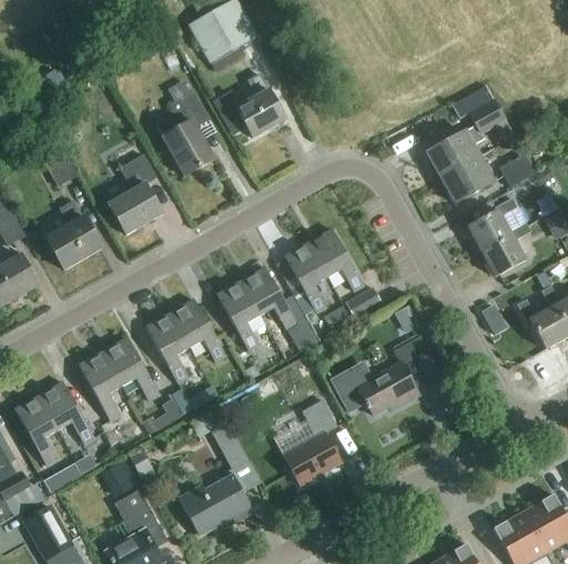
[(192,0),(201,14),(188,22),(210,62),(256,37),(235,0),(192,0)]
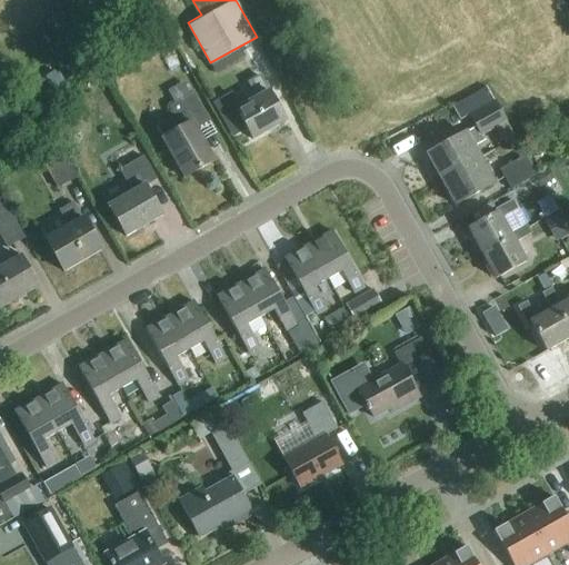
[(53,68),(32,82),(48,105),(69,89),(53,68)]
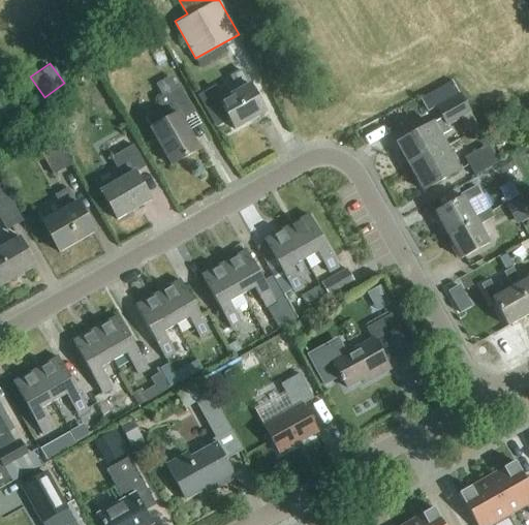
[(265,110),(241,68),(234,72),(242,87),(221,98),(214,86),(200,94),(216,123),(228,116),(235,127),(265,110)]
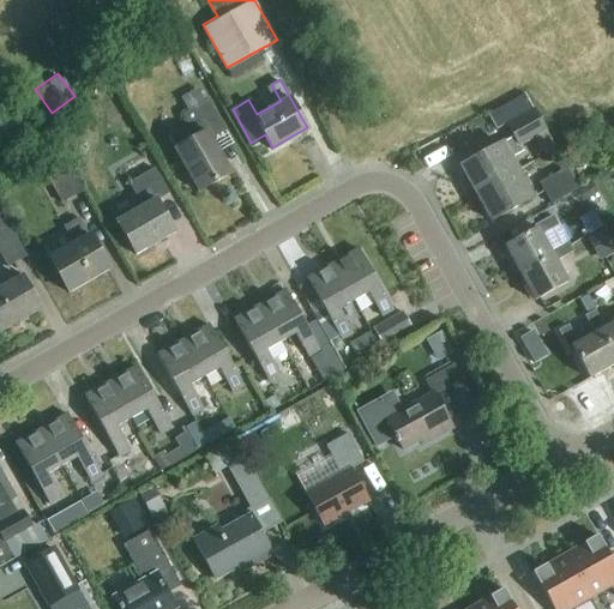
[(188,109),(206,98),(198,84),(181,95),(188,109)]
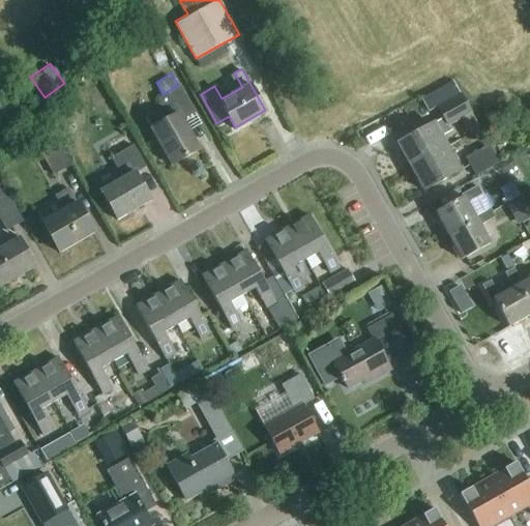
[(172,163),(199,148),(182,118),(195,111),(180,84),(178,85),(163,94),(157,96),(163,105),(146,114),(152,126),(151,126),(172,163)]
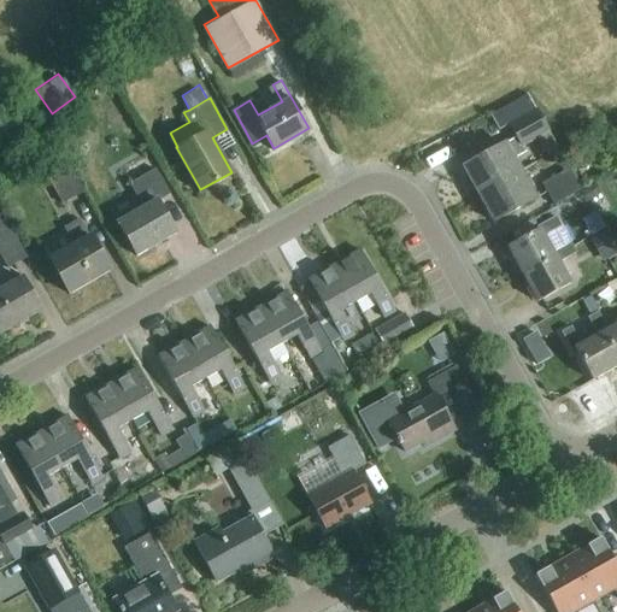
[(479,192),(519,169),(512,154),(524,148),(521,143),(538,134),(547,128),(536,107),(509,122),(516,135),(463,164),(479,192)]
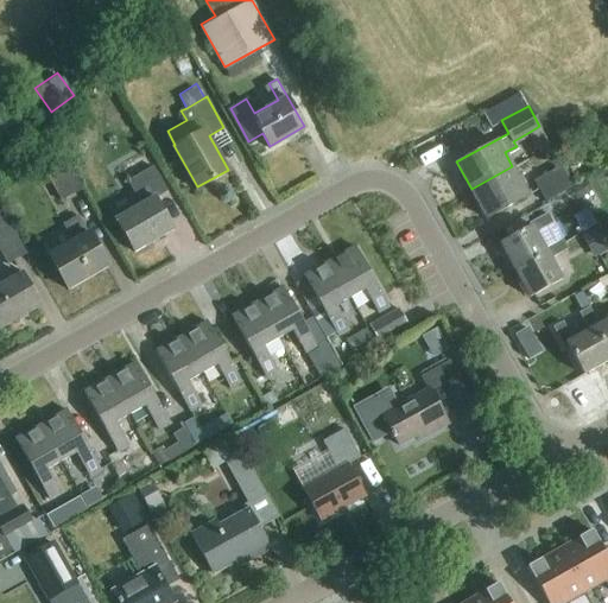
[(539,126),(530,132),(540,151),(550,145),(539,126)]
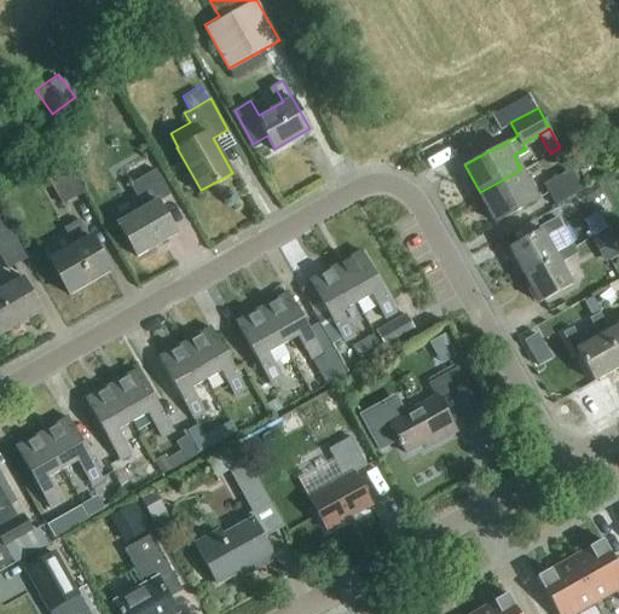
[(137,254),(177,232),(157,200),(169,192),(148,154),(123,167),(132,180),(129,181),(143,206),(117,220),(137,254)]
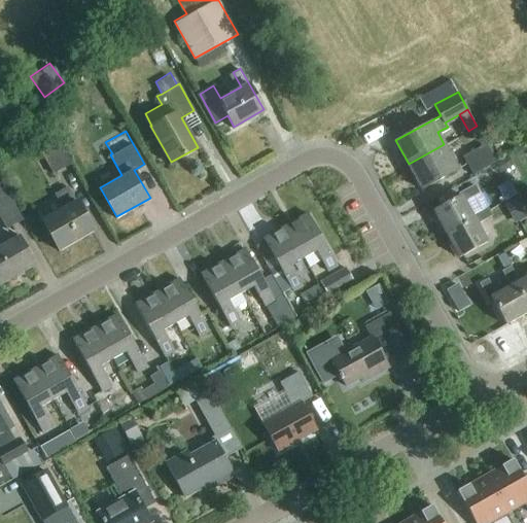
[(54,172),(71,162),(55,133),(37,143),(54,172)]
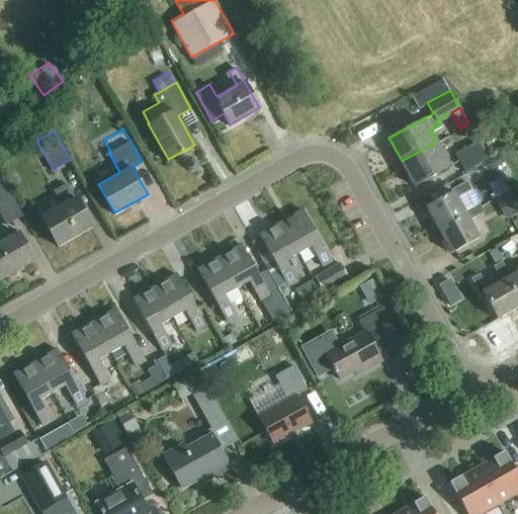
[(464,170),(489,156),(479,139),(455,152),(464,170)]
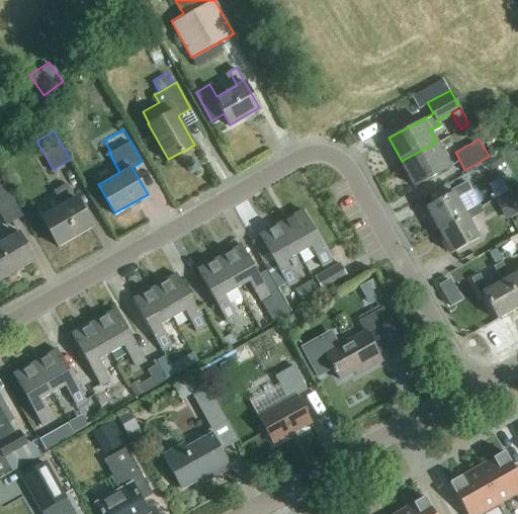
[(436,142),(402,161),(414,184),(449,164),(436,142)]
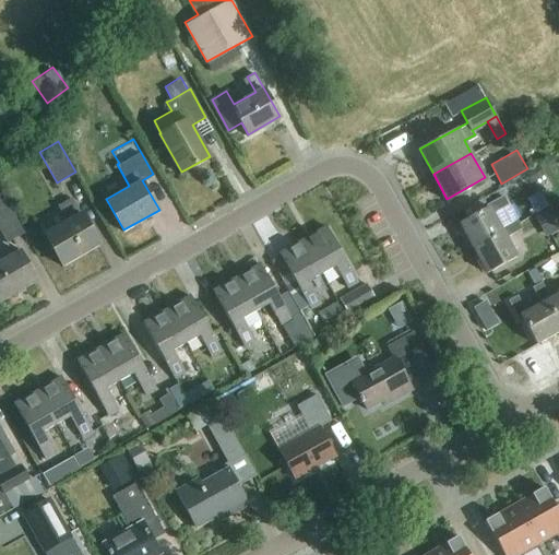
[(531,181),(544,174),(538,164),(524,172),(531,181)]
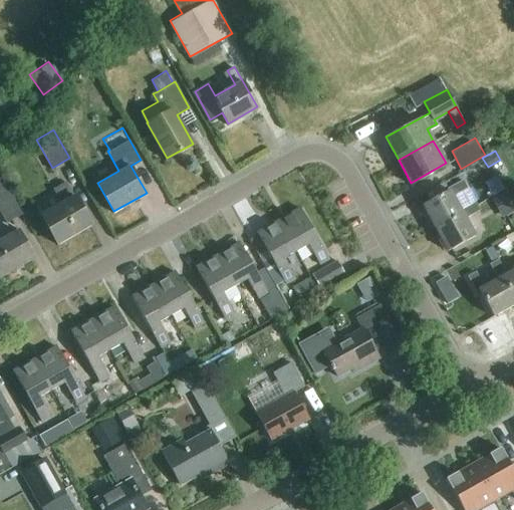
[(0,210),(6,221),(22,213),(0,174),(0,210)]
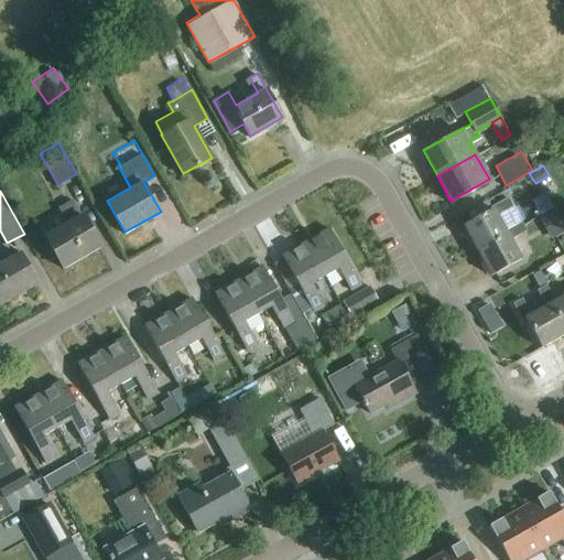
[(508,234),(506,228),(497,213),(512,205),(508,195),(491,205),(492,208),(464,224),(477,249),(508,234)]
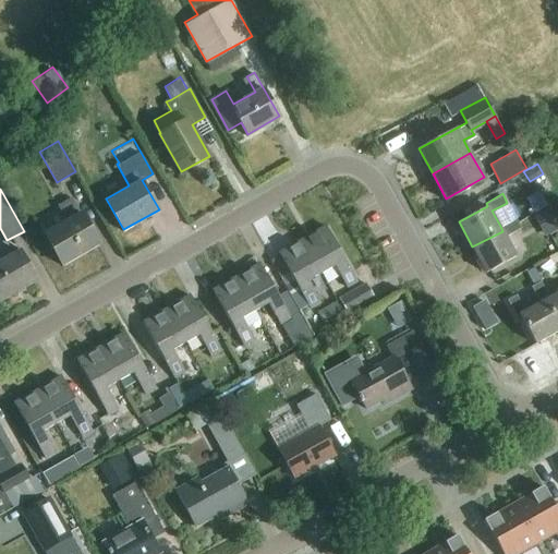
[(80,211),(71,196),(58,204),(67,218),(45,231),(63,264),(99,243),(81,211),(80,211)]
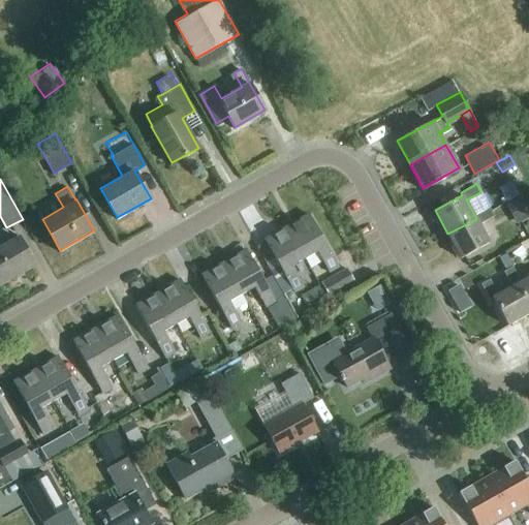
[(516,222),(528,215),(528,210),(521,194),(506,203),(516,222)]
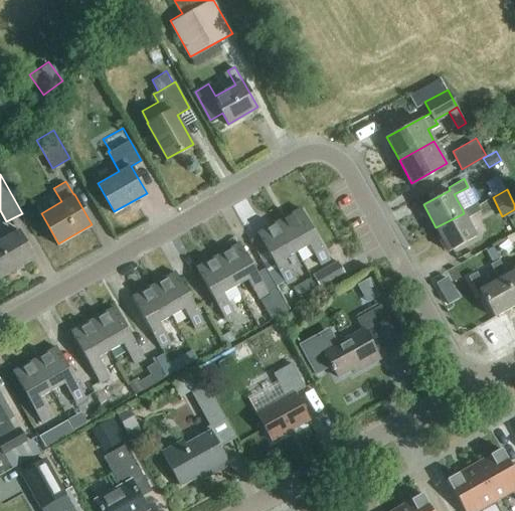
[(464,213),(436,227),(449,249),(476,234),(466,217),(481,209),(476,200),(462,208),(464,213)]
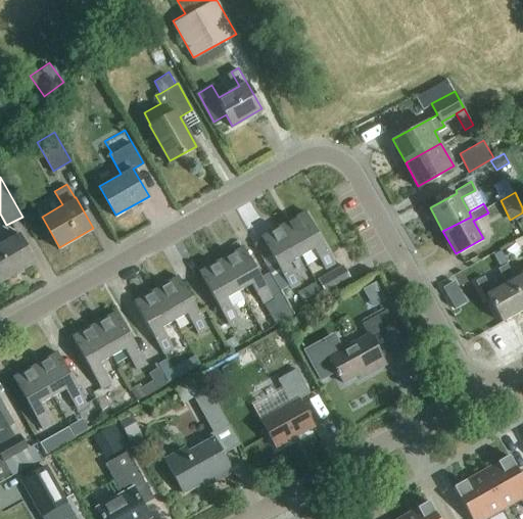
[(283,222),(301,253),(314,246),(325,267),(334,262),(304,209),(283,222)]
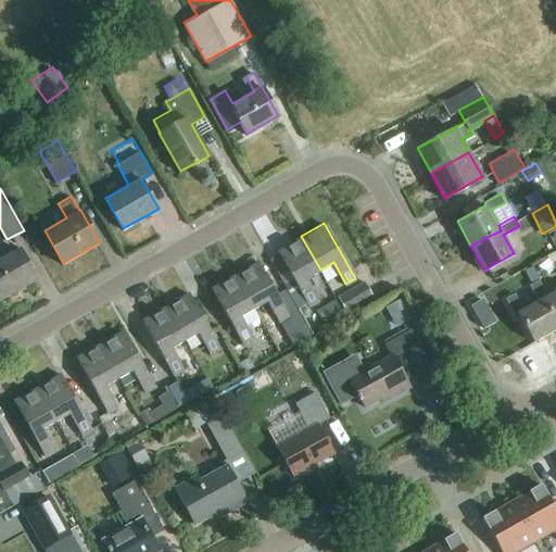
[(306,277),(320,270),(301,236),(277,249),(308,304),(318,299),(306,277)]
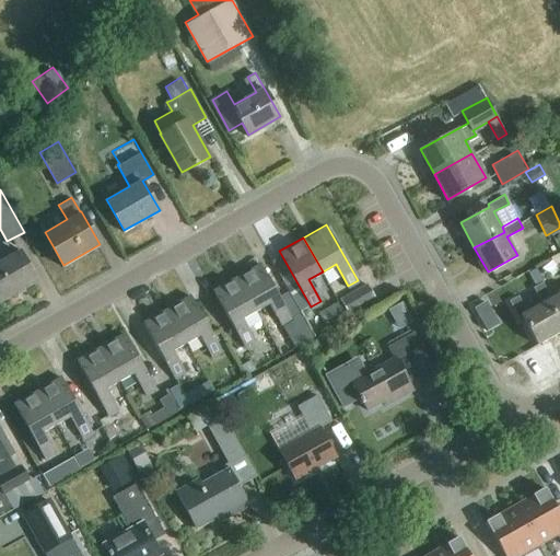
[(0,300),(36,280),(20,250),(0,259),(0,300)]
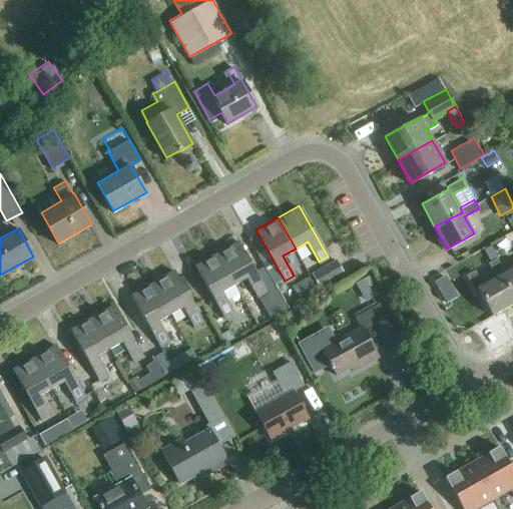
[(216,252),(234,284),(246,277),(258,296),(268,291),(238,239),(216,252)]
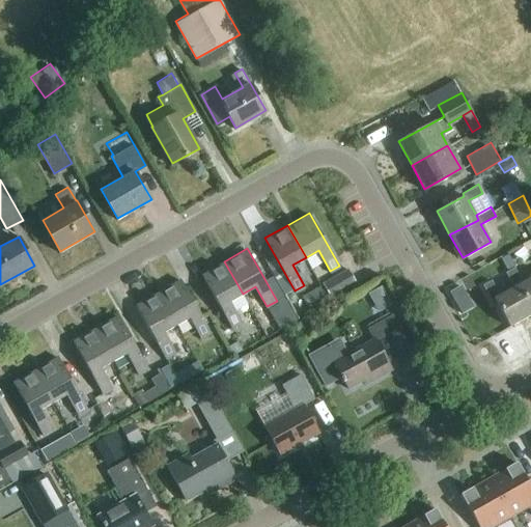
[(521,288),(530,308),(530,276),(523,281),(514,267),(516,265),(508,251),(500,256),(508,270),(506,271),(514,285),(518,283),(521,288)]
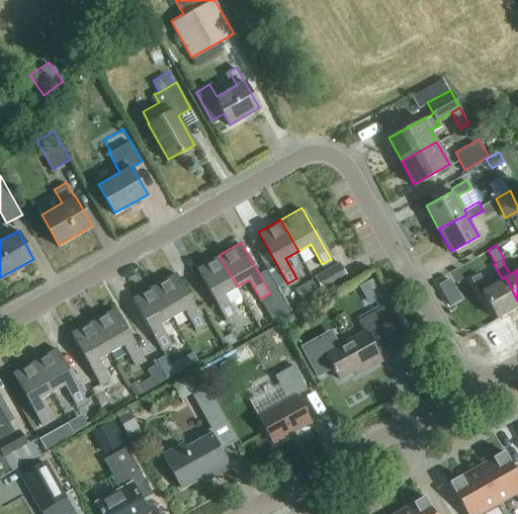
[(225,293),(237,286),(219,255),(196,267),(226,319),(236,313),(225,293)]
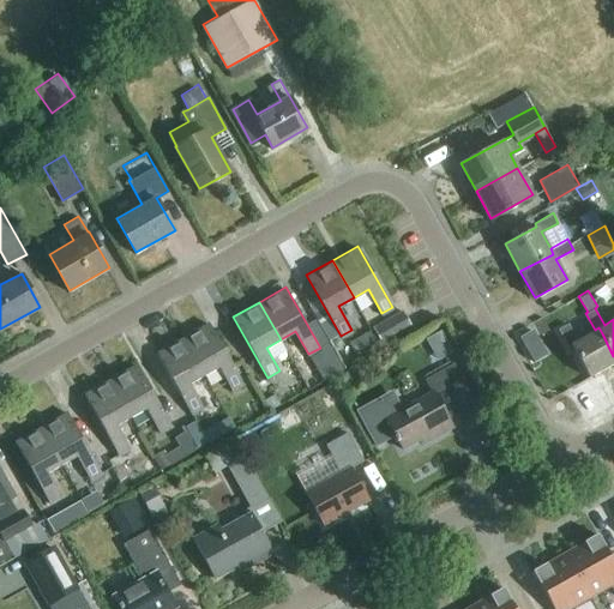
[(329,337),(338,332),(324,306),(314,311),(329,337)]
